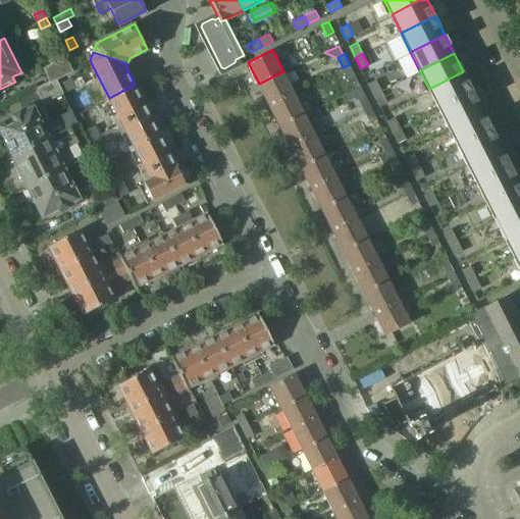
[(43,101),(62,92),(56,78),(72,69),(65,56),(44,66),(51,81),(37,88),(43,101)]
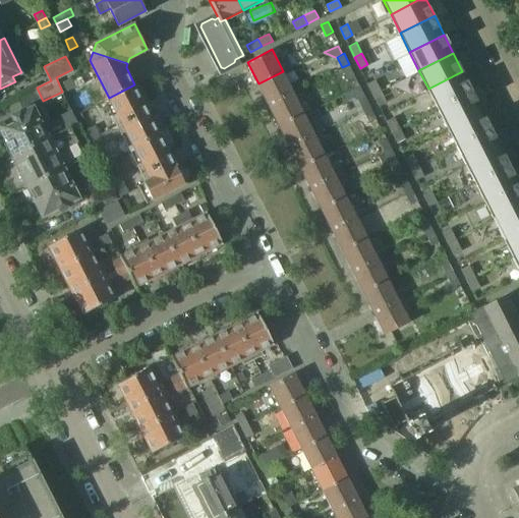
[(349,64),(342,67),(348,78),(355,74),(349,64)]
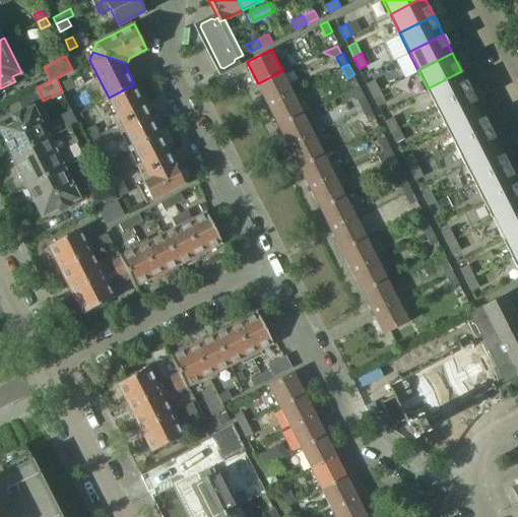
[(282,71),(258,83),(268,104),(293,91),(282,71)]
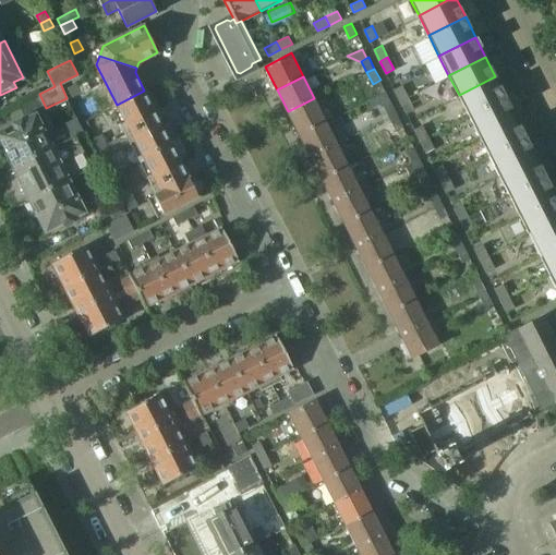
[(506,96),(495,76),(459,95),(469,116),(506,96)]
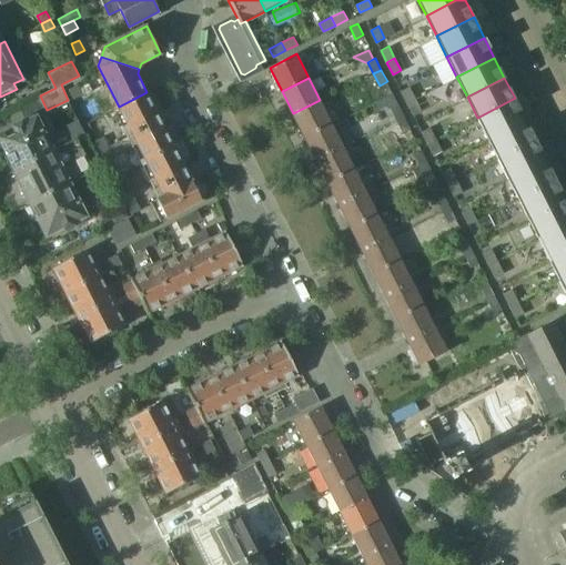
[(70,89),(76,99),(83,94),(78,84),(70,89)]
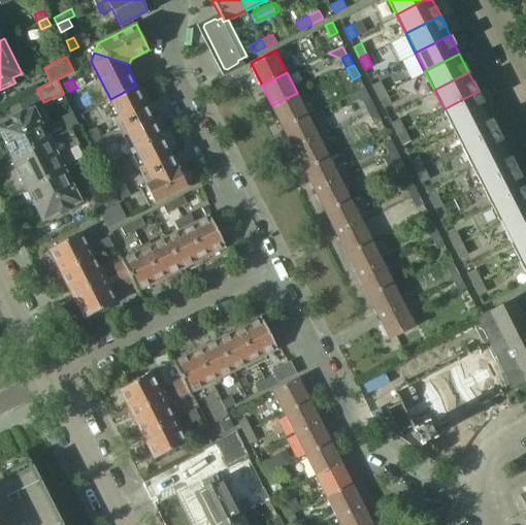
[(386,92),(380,80),(372,84),(379,95),(386,92)]
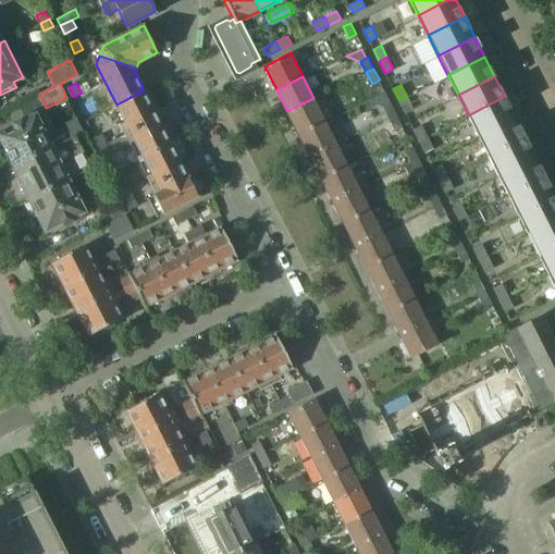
[(144,90),(116,105),(125,121),(121,123),(125,133),(157,117),(144,90)]
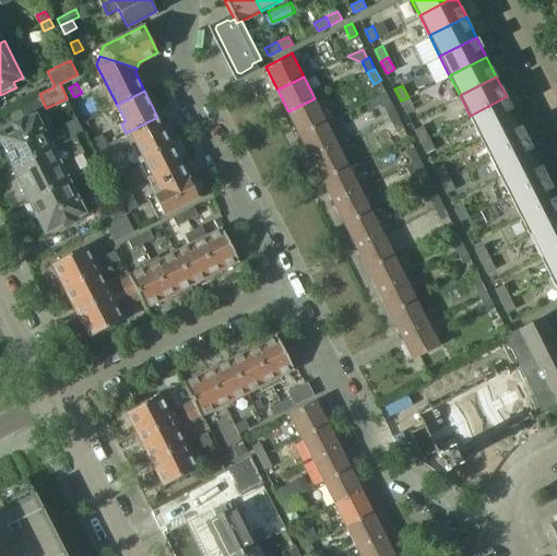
[(517,117),(507,96),(470,116),(480,135),(517,117)]
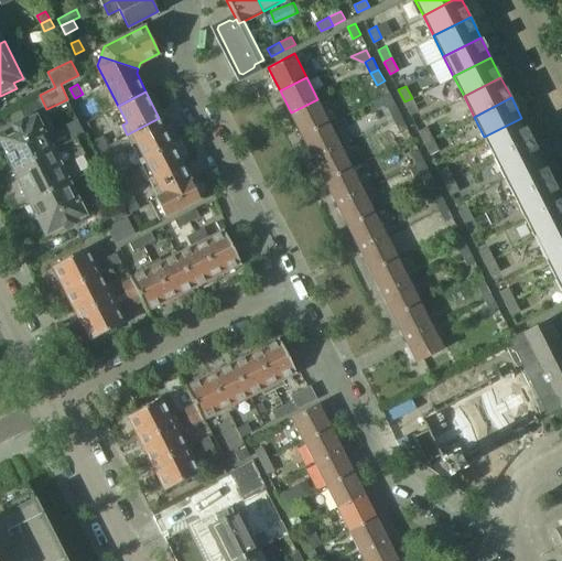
[(418,110),(412,98),(404,101),(410,114),(418,110)]
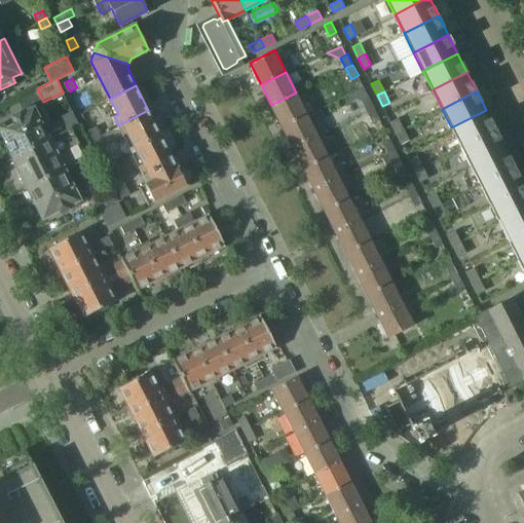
[(296,92),(271,105),(282,126),(307,114),(296,92)]
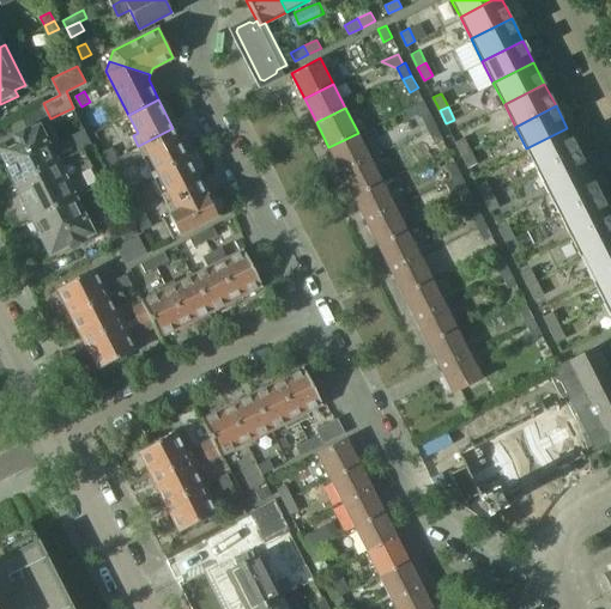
[(436,123),(430,111),(422,115),(428,128),(436,123)]
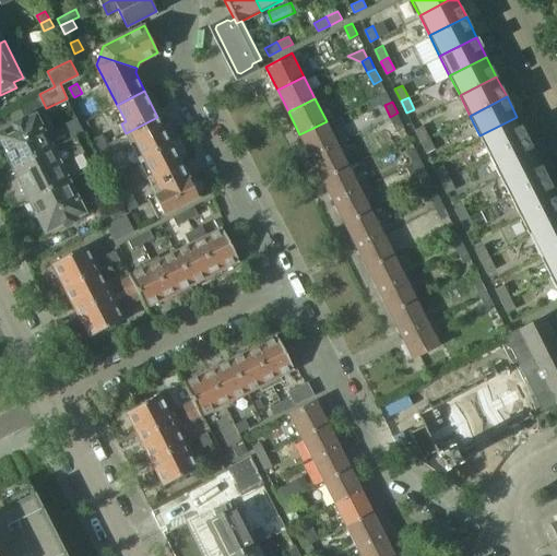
[(0,132),(0,139),(13,166),(14,167),(52,148),(51,148),(43,129),(48,126),(42,111),(23,121),(22,118),(12,122),(13,126),(0,132)]
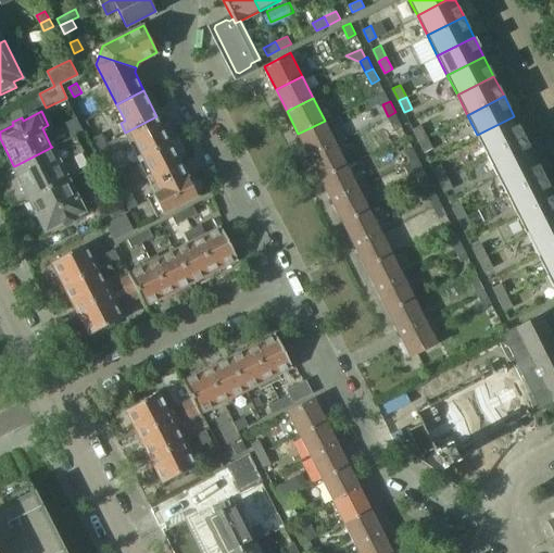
[(395,112),(388,116),(393,128),(401,124),(395,112)]
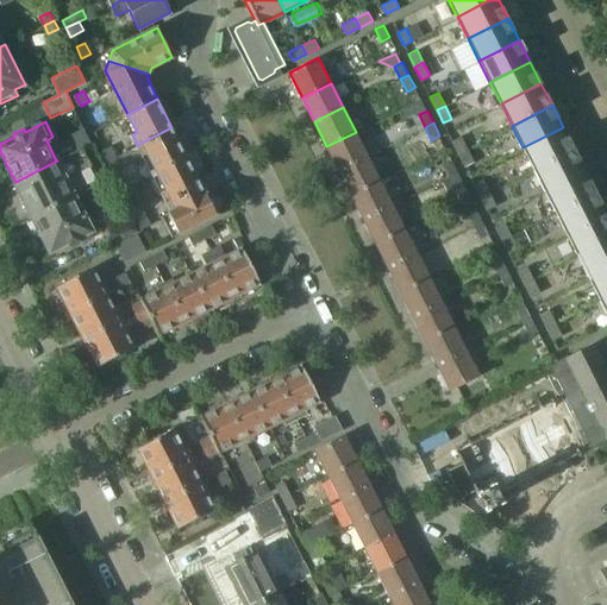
[(171,127),(137,145),(142,156),(148,153),(156,171),(186,156),(171,127)]
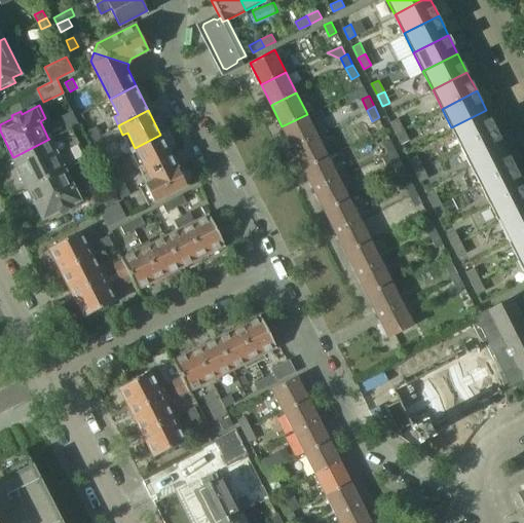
[(495,128),(486,110),(451,127),(460,146),(495,128)]
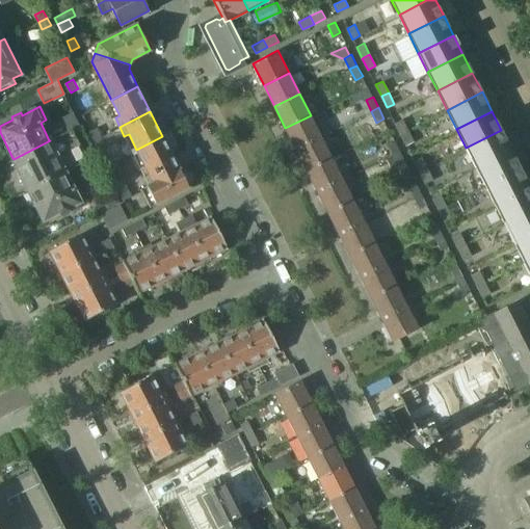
[(74,112),(64,116),(71,129),(72,129),(80,125),(74,112)]
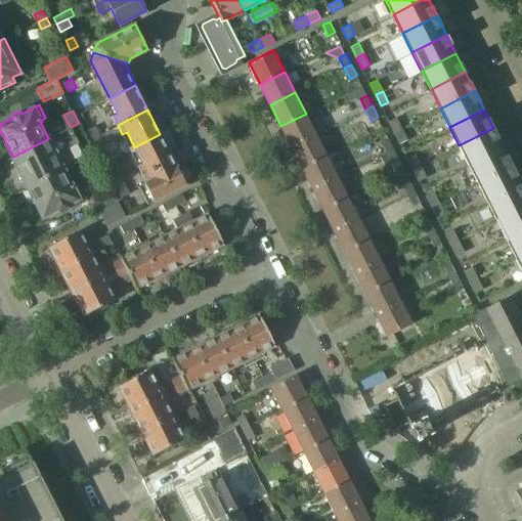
[(306,114),(280,126),(292,146),(323,130),(318,120),(311,124),(306,114)]
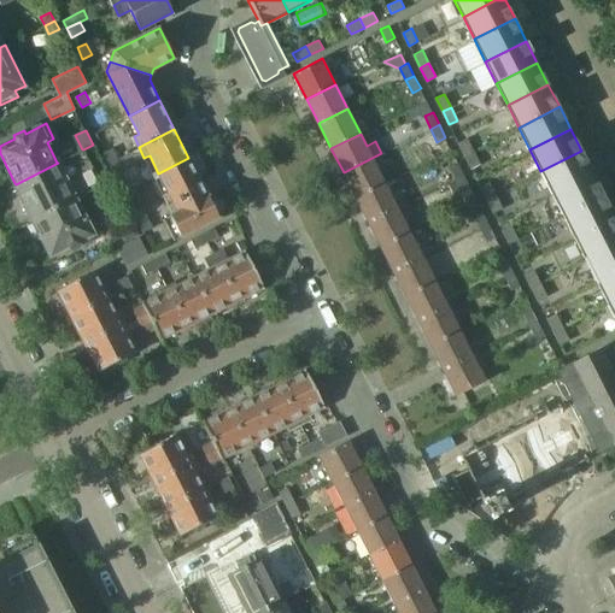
[(473,151),(467,137),(458,142),(464,154),(473,151)]
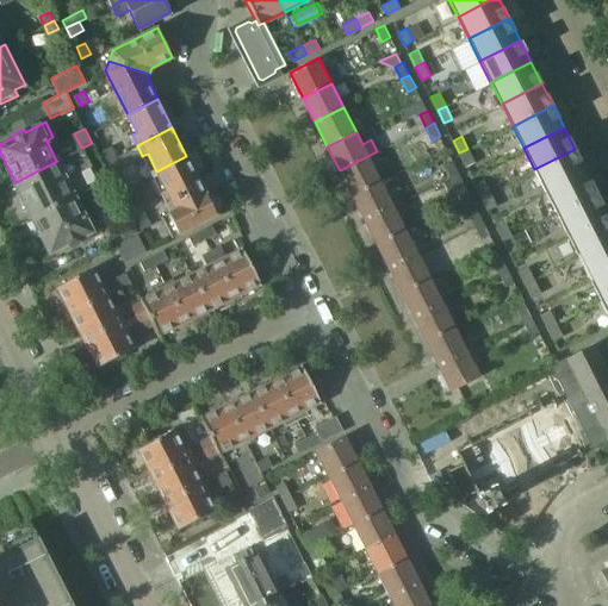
[(111,144),(103,149),(109,160),(117,156),(111,144)]
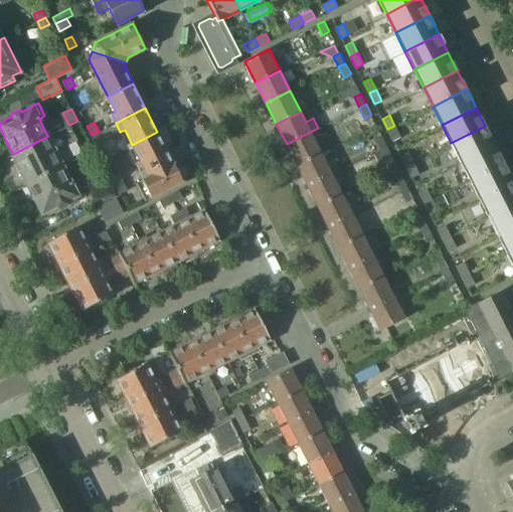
[(84,154),(79,144),(69,125),(68,125),(47,136),(48,136),(13,154),(12,153),(27,183),(62,165),(84,154)]
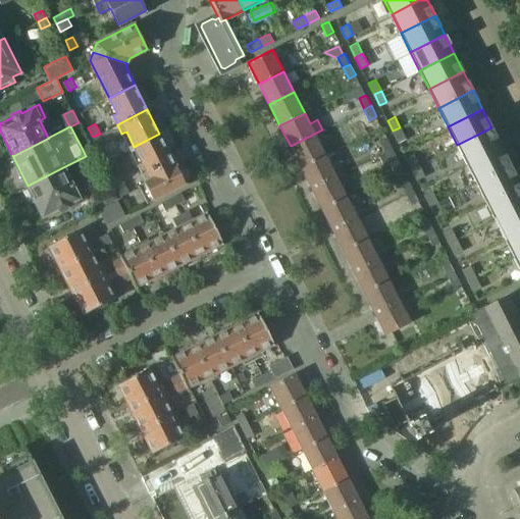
[(406,139),(400,127),(393,131),(399,142),(406,139)]
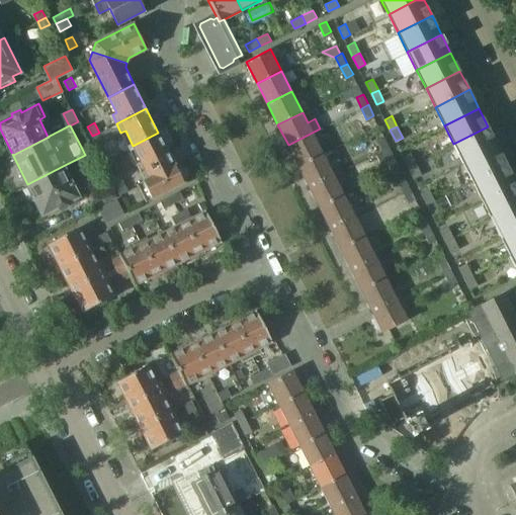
[(498,146),(488,126),(453,144),(463,163),(498,146)]
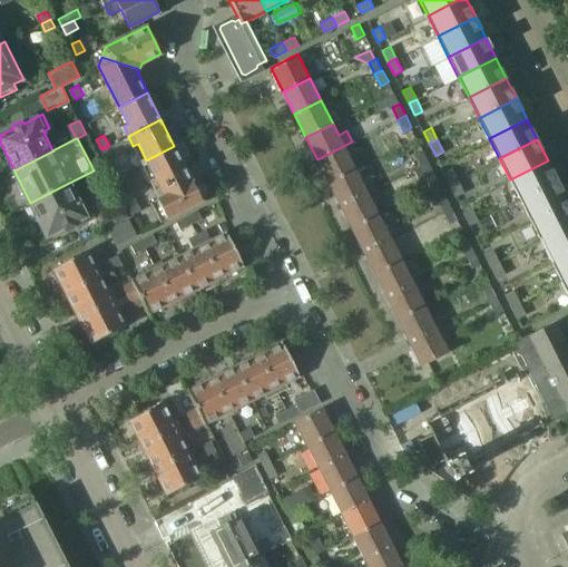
[(118,142),(109,146),(114,155),(123,150),(118,142)]
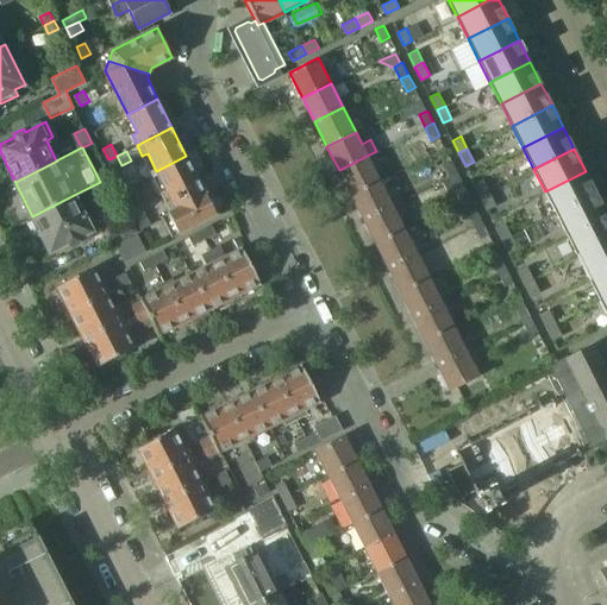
[(376,151),(339,170),(351,194),(380,180),(373,164),(381,159),(376,151)]
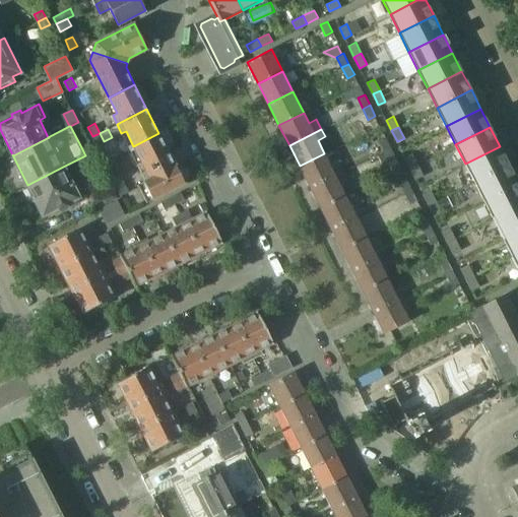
[(100,133),(92,136),(98,146),(105,142),(104,141),(100,133)]
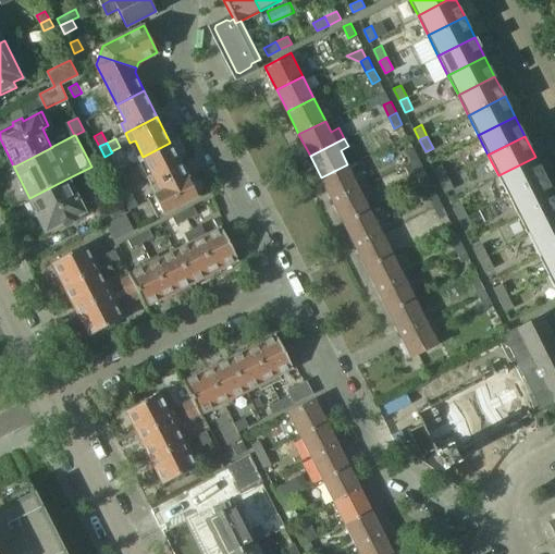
[(170,143),(143,157),(151,173),(147,175),(151,185),(184,169),(170,143)]
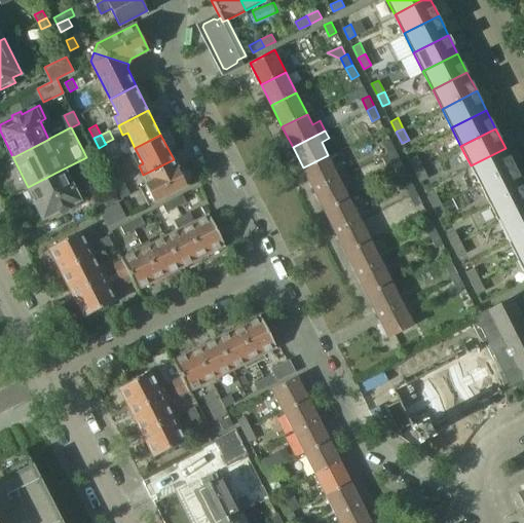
[(382,141),(387,151),(395,148),(389,137),(382,141)]
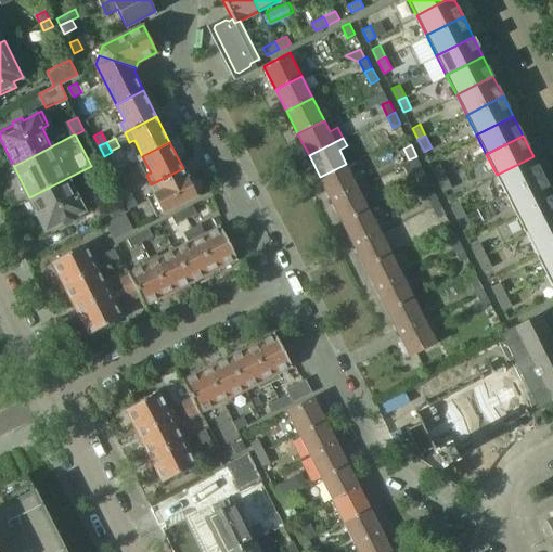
[(416,156),(409,159),(415,171),(423,168),(416,156)]
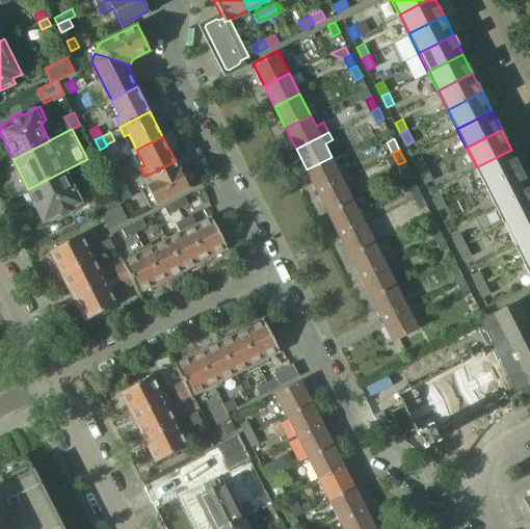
[(521,168),(511,150),(476,167),(485,186),(521,168)]
